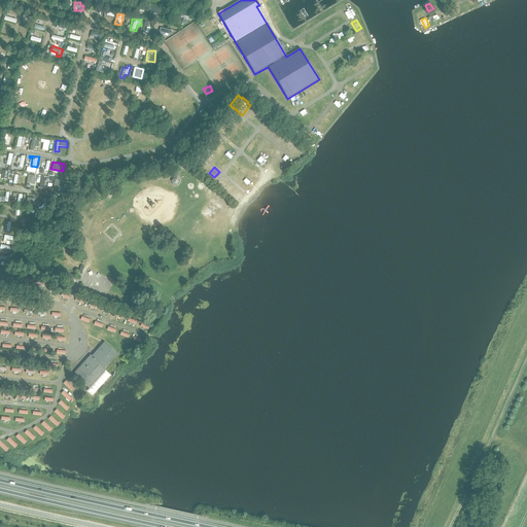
[(36,183),(36,174),(28,174),(28,182),(36,183)]
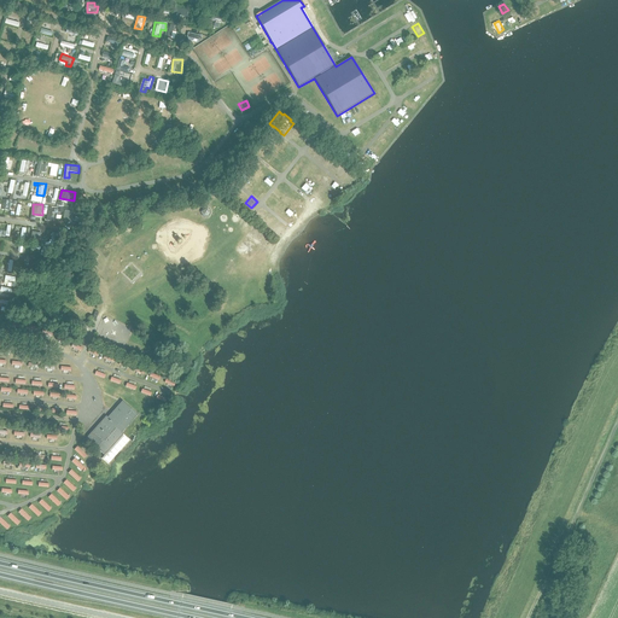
[(289,208),(285,213),(291,219),(296,214),(289,208)]
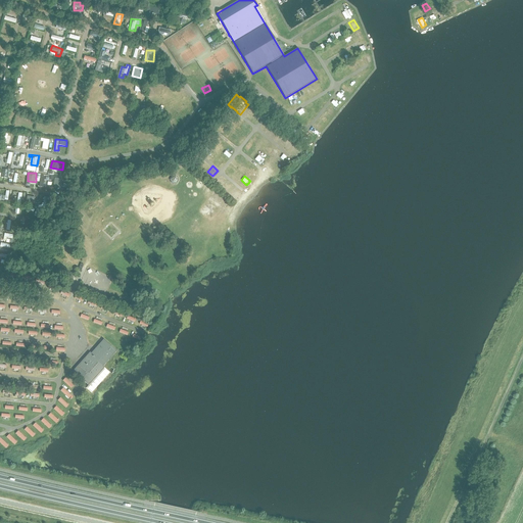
[(54,186),(62,186),(63,178),(55,177),(54,186)]
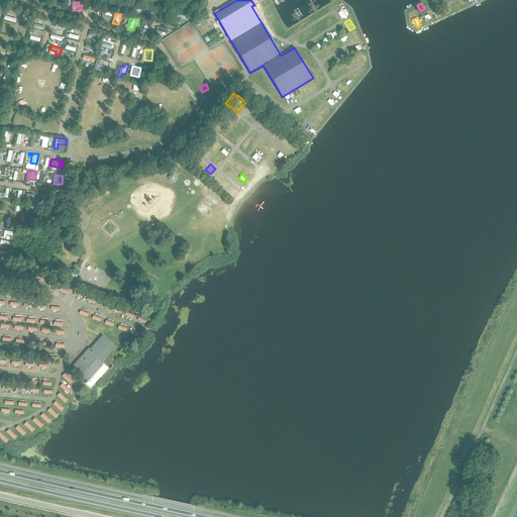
[(43,194),(42,202),(38,202),(38,205),(46,205),(47,194),(43,194)]
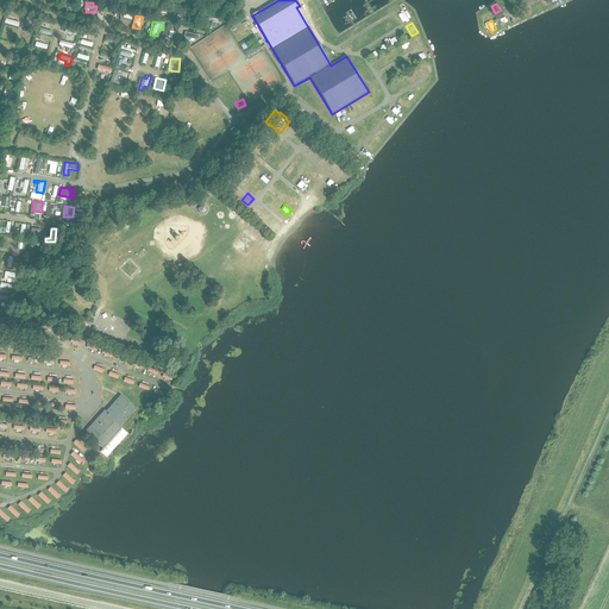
[(135,408),(121,396),(110,409),(111,410),(107,413),(106,412),(105,412),(104,410),(89,427),(89,428),(86,432),(90,437),(89,438),(101,449),(119,429),(117,427),(135,408)]
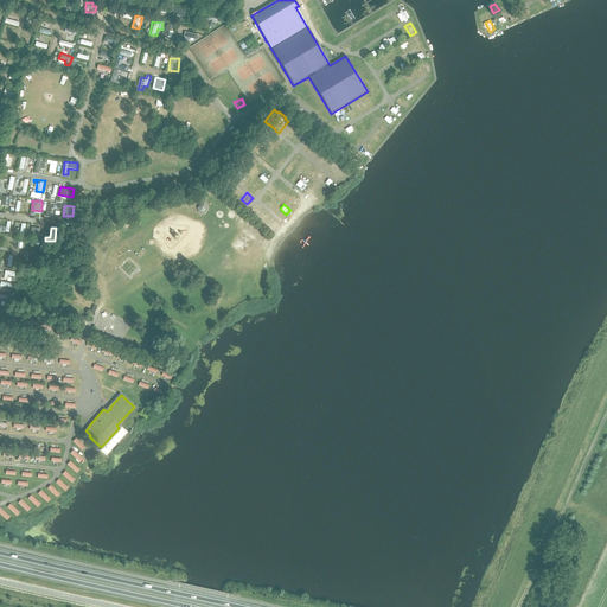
[(77,436),(74,440),(83,449),(87,446),(77,436)]
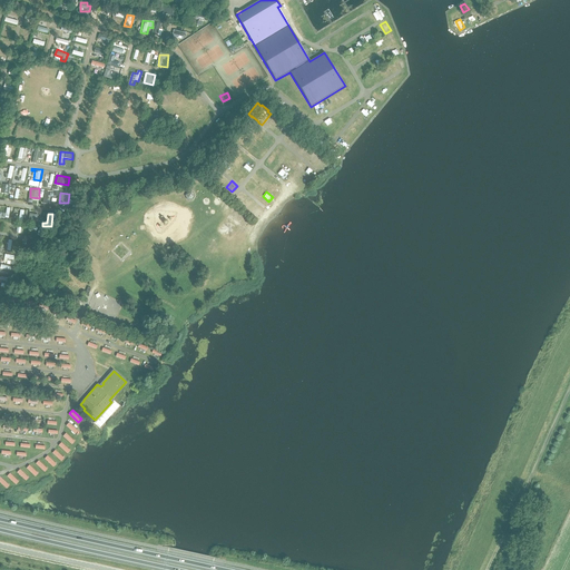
[(75,433),(78,430),(70,421),(67,424),(75,433)]
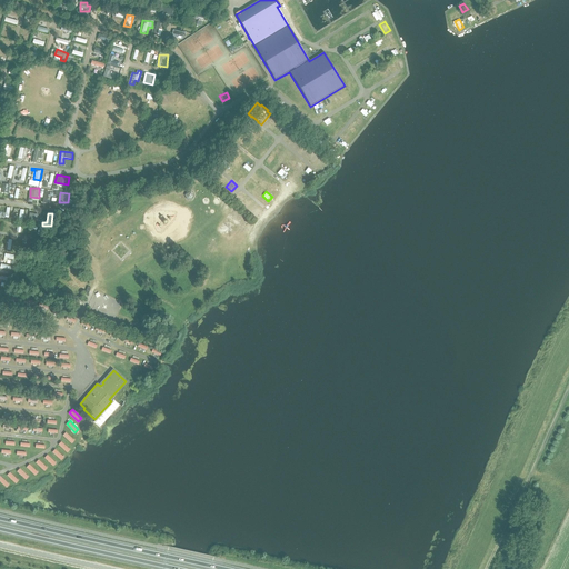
[(72,442),(76,439),(67,430),(63,435),(72,442)]
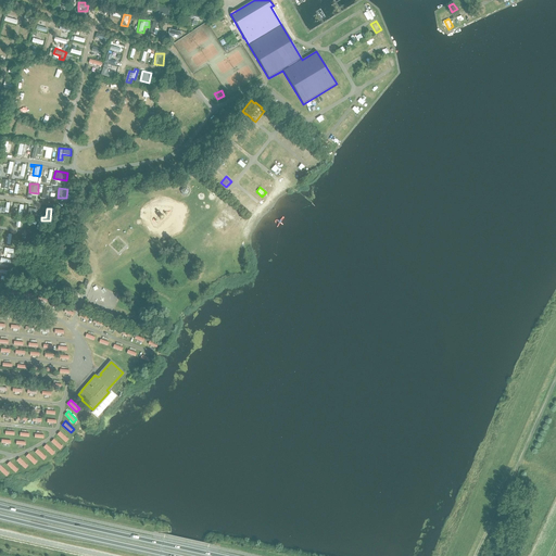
[(66,442),(70,439),(61,430),(58,433),(66,442)]
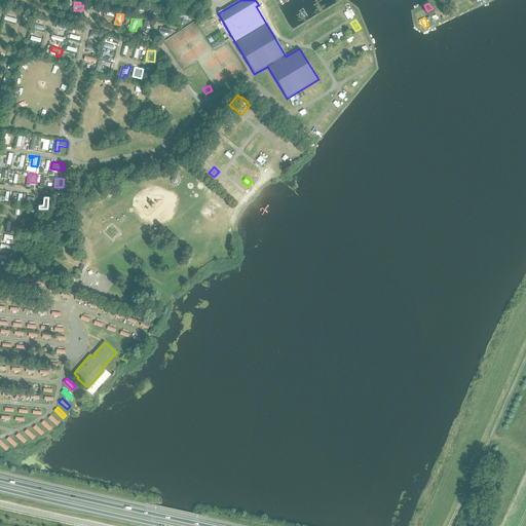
[(58,425),(61,422),(51,414),(48,417),(58,425)]
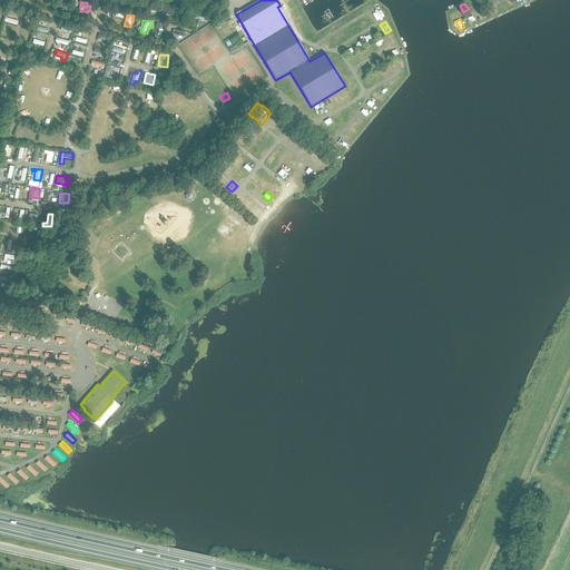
[(48,454),(45,458),(53,467),(57,463),(48,454)]
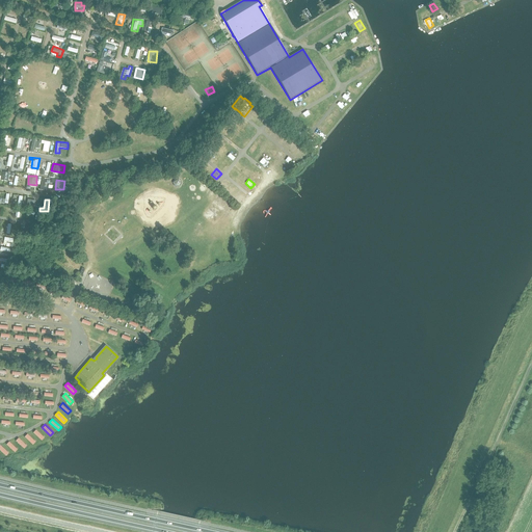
[(34,432),(43,440),(46,436),(36,429),(34,432)]
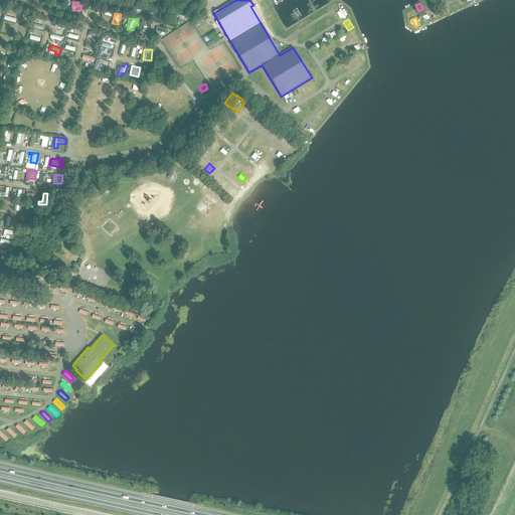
[(32,430),(35,426),(27,419),(24,422),(32,430)]
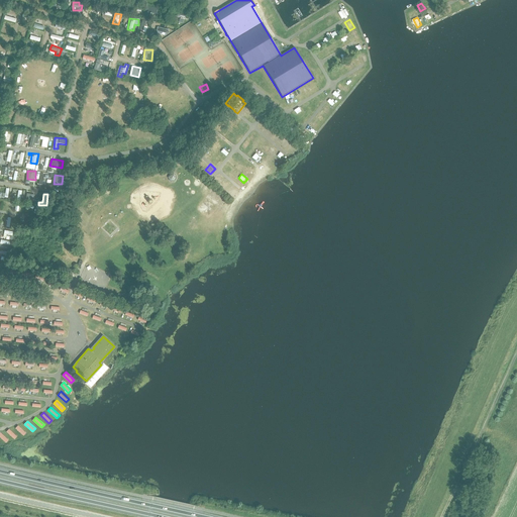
[(24,435),(27,432),(19,424),(16,427),(24,435)]
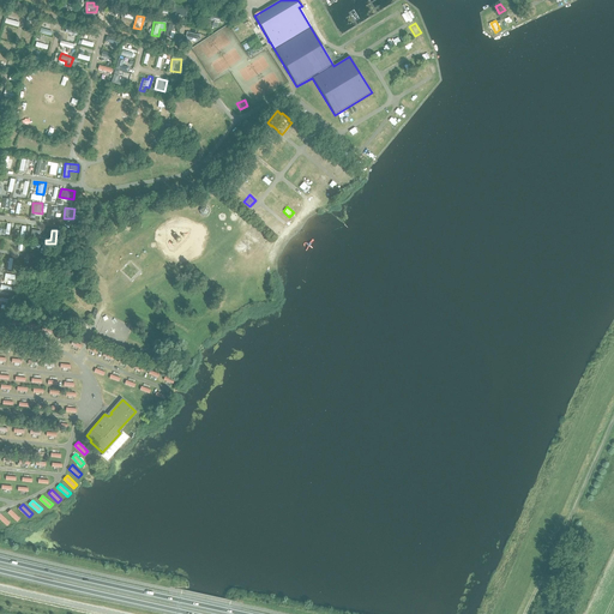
[(8,512),(18,522),(22,518),(12,509),(8,512)]
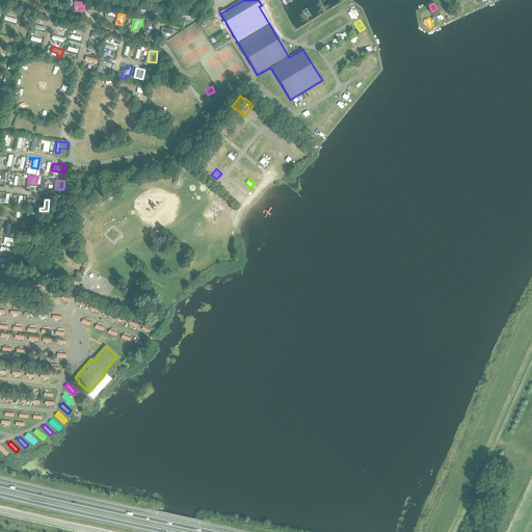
[(0,445),(0,449),(6,455),(9,452),(1,444),(0,445)]
